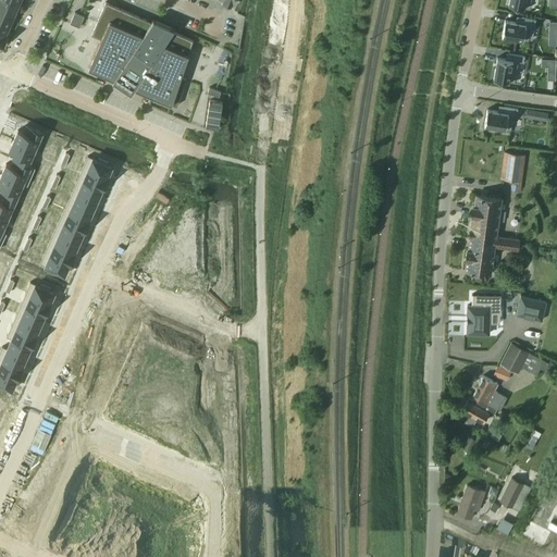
[(19,4),(8,0),(0,0),(0,9),(13,14),(15,10),(16,11),(19,4)]
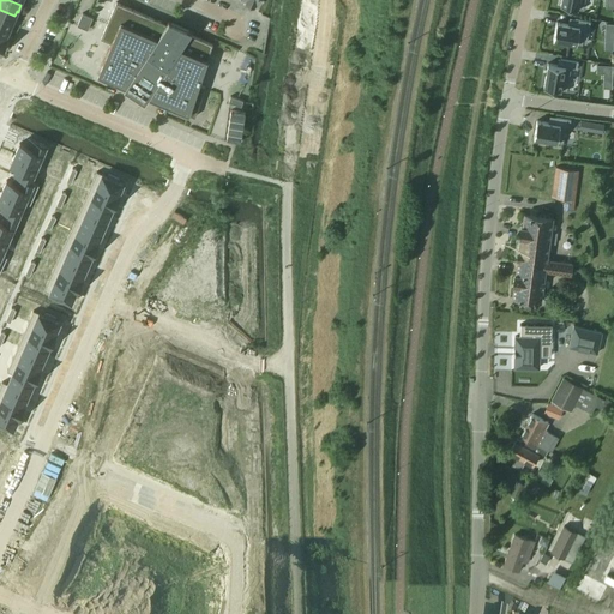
[(212,44),(193,36),(190,34),(192,31),(168,22),(166,24),(116,2),(101,38),(112,42),(97,74),(125,86),(124,89),(144,102),(150,94),(191,115),(194,118),(205,86),(199,84),(212,44)]
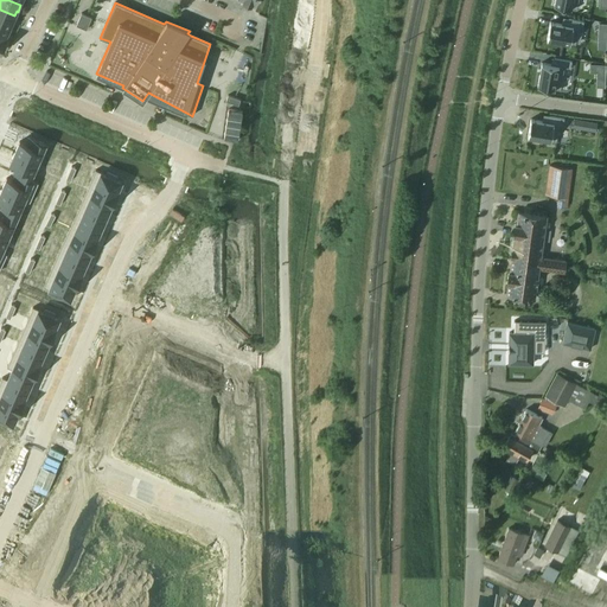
[(14,16),(0,10),(0,23),(11,29),(13,21),(12,20),(14,16)]
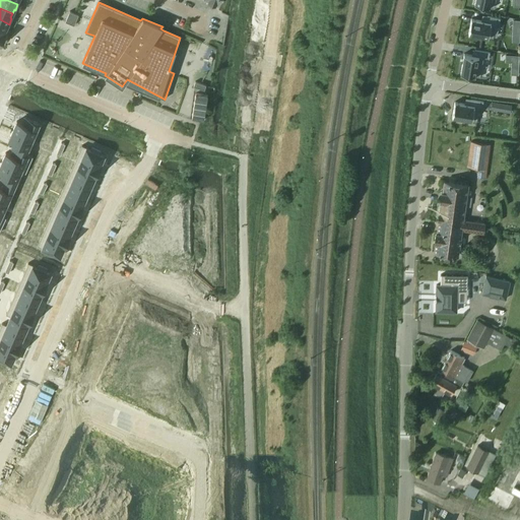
[(74,25),(78,15),(69,11),(65,22),(74,25)]
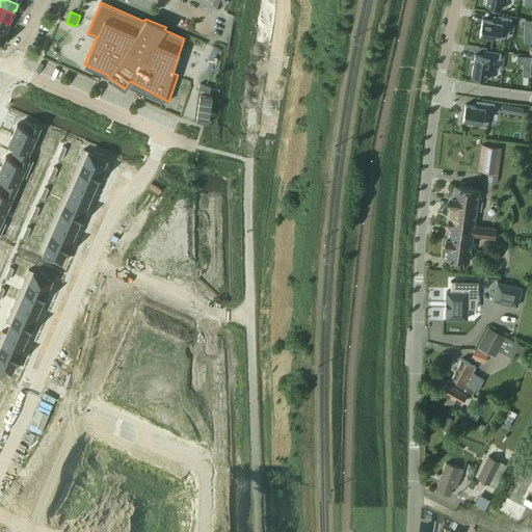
[(482,19),(479,34),(480,34),(484,35),(483,37),(490,38),(490,36),(499,37),(499,38),(504,38),(507,25),(510,26),(511,19),(499,17),(497,22),(491,22),(482,20),(482,19)]
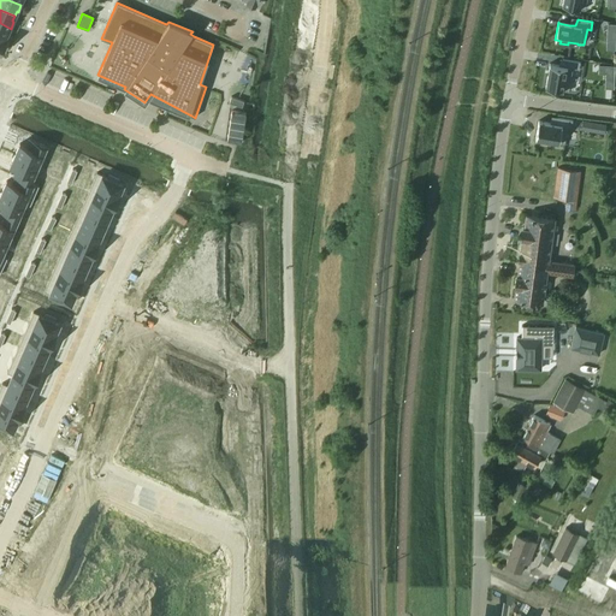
[(11,29),(0,23),(0,37),(6,41),(6,40),(5,40),(6,35),(7,35),(11,29)]
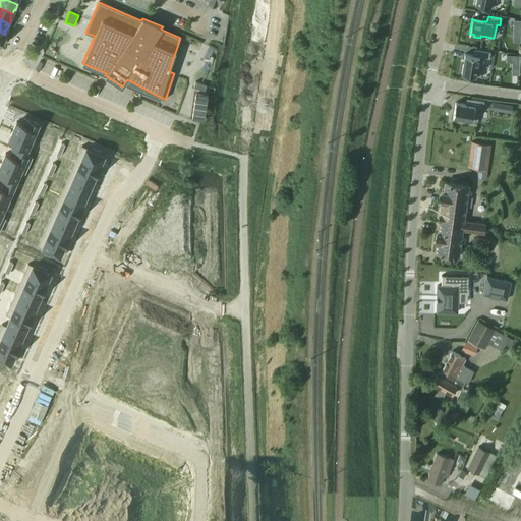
[(461,73),(480,77),(483,58),(489,59),(490,52),(475,50),(474,56),(472,55),(464,54),(464,55),(461,73)]
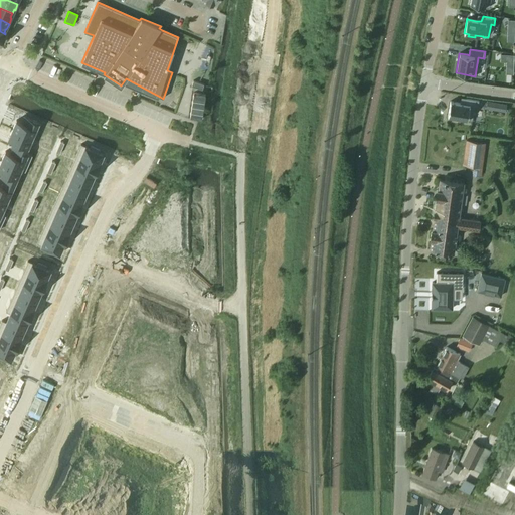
[(202,90),(204,84),(193,80),(191,86),(202,90)]
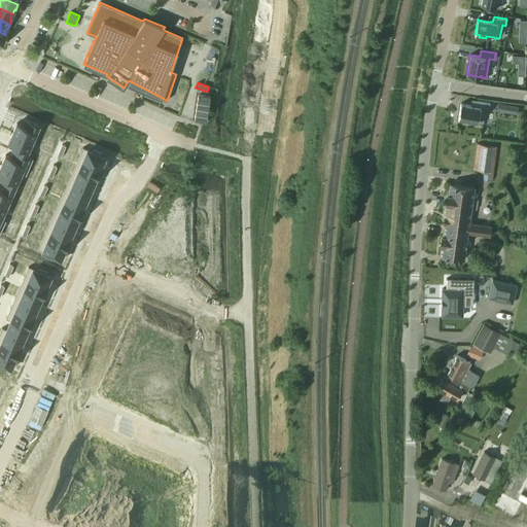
[(207,121),(210,97),(198,95),(195,119),(207,121)]
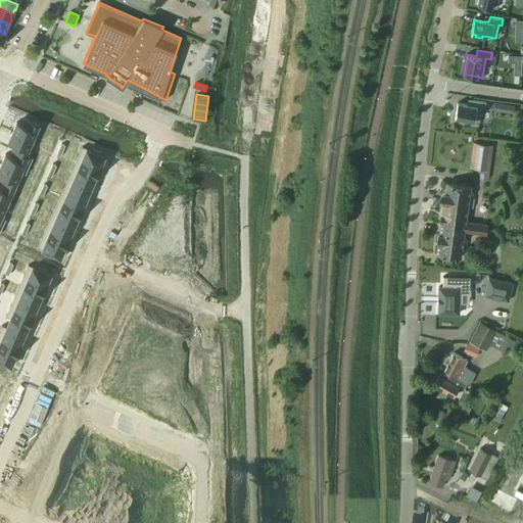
[(457,102),(455,117),(473,121),(474,122),(474,121),(479,122),(481,108),(484,108),(486,102),(473,99),(472,105),(467,104),(458,103),(458,102),(457,102)]
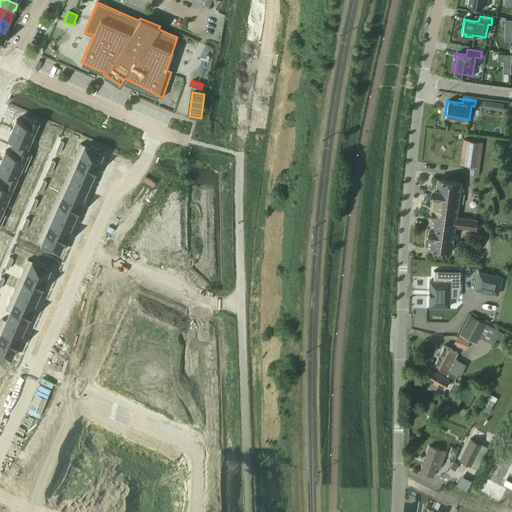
[(16,120),(12,129),(34,138),(41,122),(36,120),(25,115),(22,121),(16,119),(16,120)]
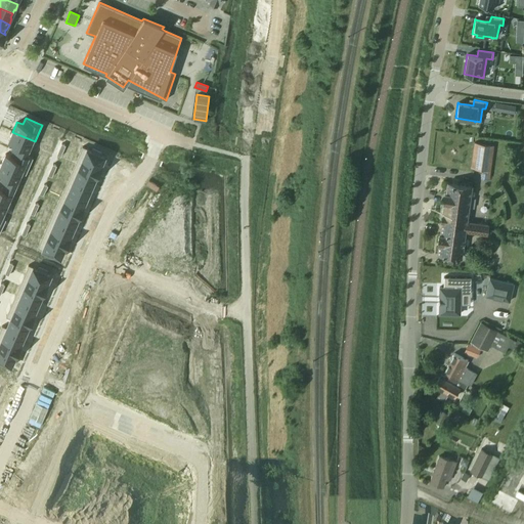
[(12,132),(8,141),(14,143),(11,149),(13,150),(28,157),(29,156),(35,141),(12,132)]
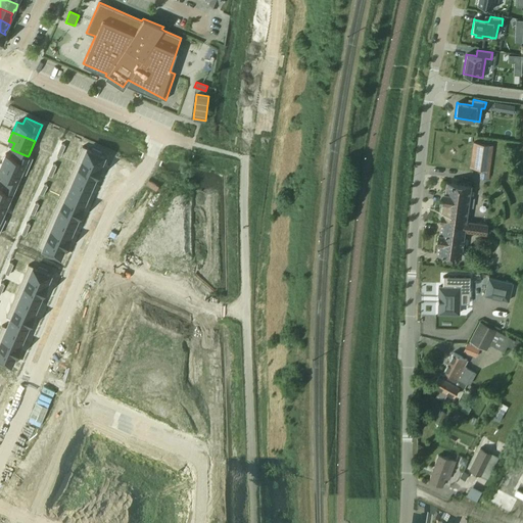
[(473,143),(470,169),(478,170),(480,170),(480,175),(488,176),(492,145),(473,143)]
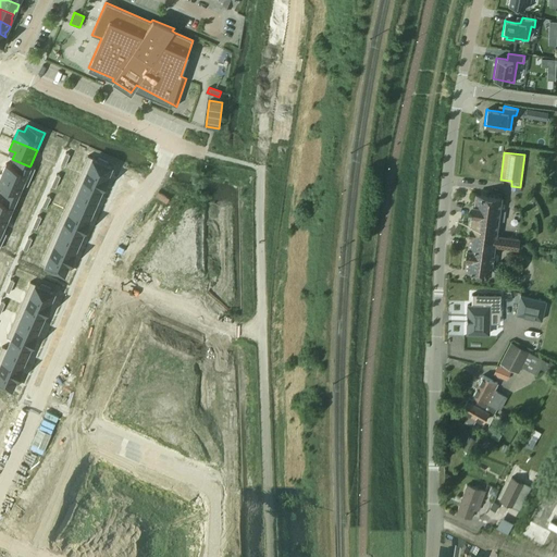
[(87,156),(83,166),(108,178),(108,177),(107,177),(107,176),(109,173),(112,166),(109,165),(107,164),(109,161),(103,159),(98,157),(97,160),(87,156)]
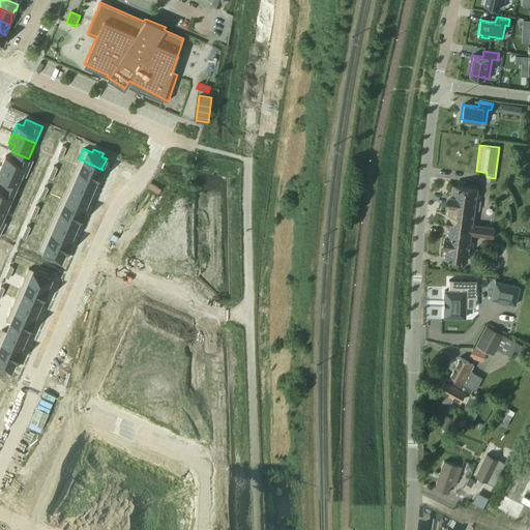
[(5,155),(1,165),(26,176),(26,175),(33,159),(29,157),(28,158),(13,152),(11,157),(5,155)]
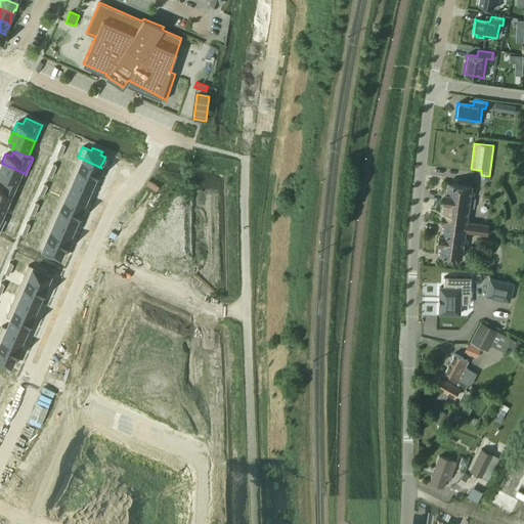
[(78,157),(73,167),(97,178),(101,168),(78,157)]
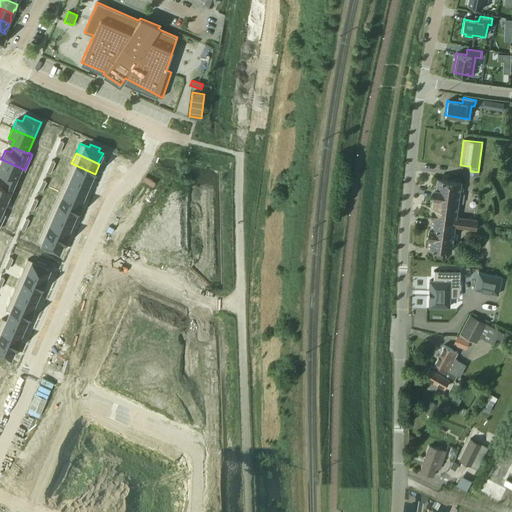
[(1,159),(0,162),(0,169),(3,171),(3,172),(0,177),(14,183),(20,186),(26,170),(25,169),(25,170),(1,159)]
